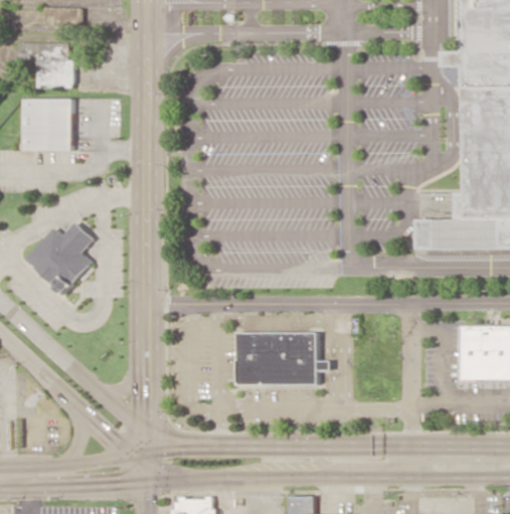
[(469,219),(509,218),(509,0),(461,0),(462,50),(442,50),(442,67),(462,67),(462,86),(468,86),(469,219)]
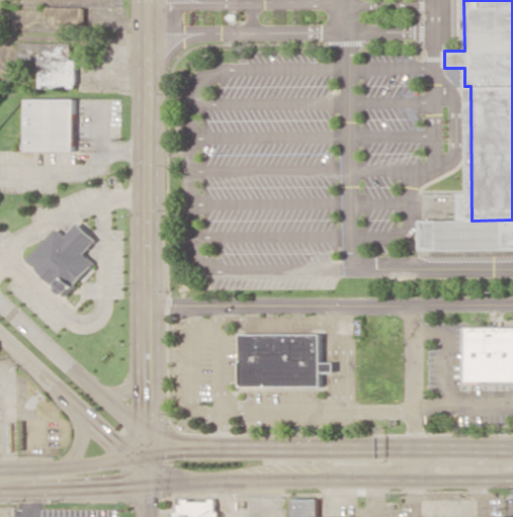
[(43,24),(85,25),(86,8),(44,7),(43,24)]
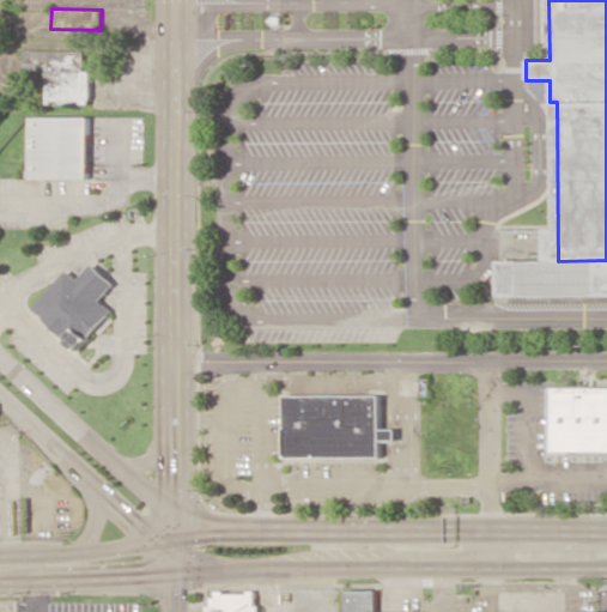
[(20,72),(42,72),(42,104),(86,104),(86,71),(80,71),(80,52),(20,50),(20,72)]
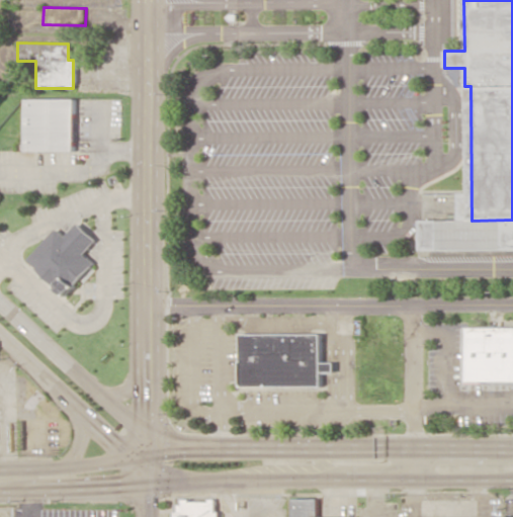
[(71,151),(72,99),(22,99),(21,151),(71,151)]
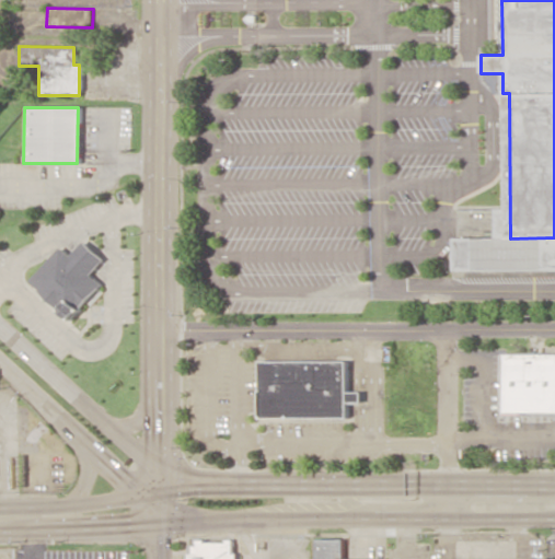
[(26,282),(69,321),(101,287),(88,275),(101,259),(81,241),(68,256),(58,247),(26,282)]
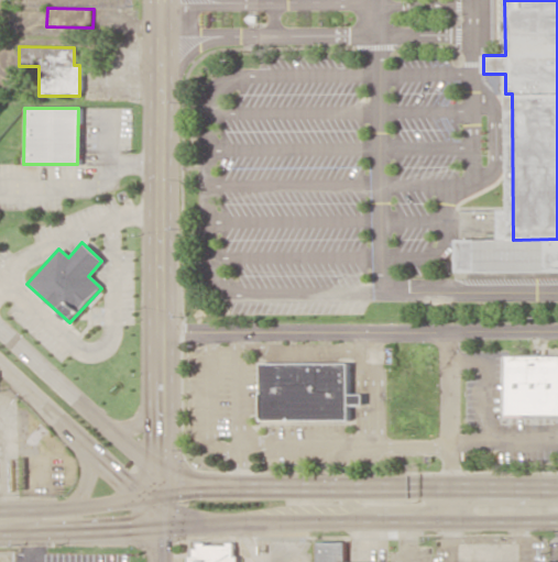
[(557,356),(503,356),(503,416),(557,416),(557,356)]
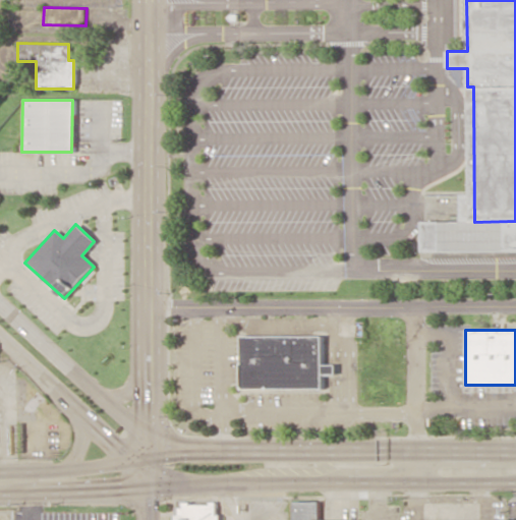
[(320,336),(241,337),(241,390),(320,389),(320,376),(332,376),(332,365),(320,365),(320,336)]
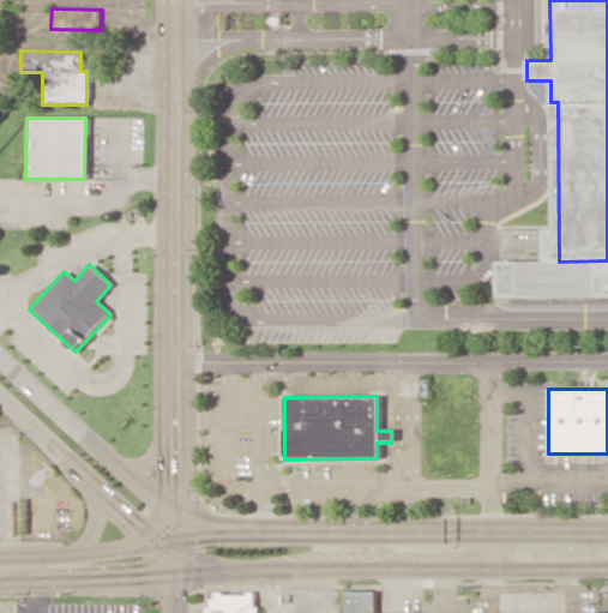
[(252,592),(244,592),(244,595),(221,594),(221,590),(211,590),(211,599),(205,598),(205,606),(203,606),(203,612),(254,612),(254,607),(252,607),(252,592)]
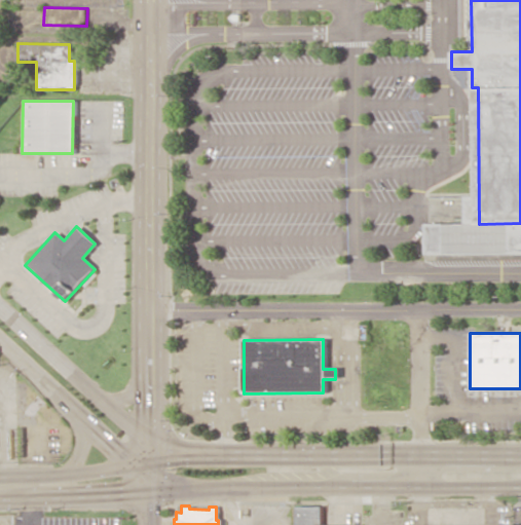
[(319,524),(319,507),(293,507),(293,524),(319,524)]
